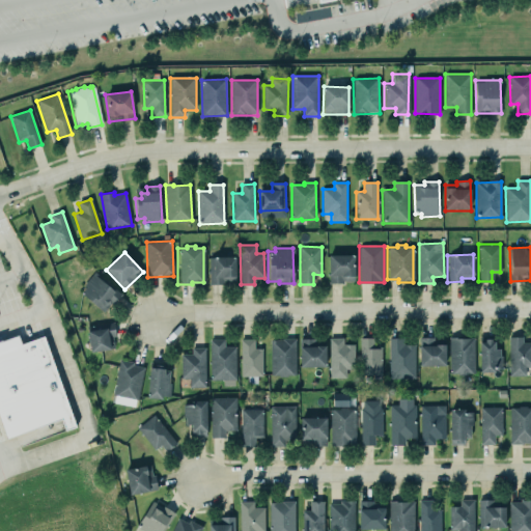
[(354,255),(329,255),(329,282),(355,282),(354,255)]
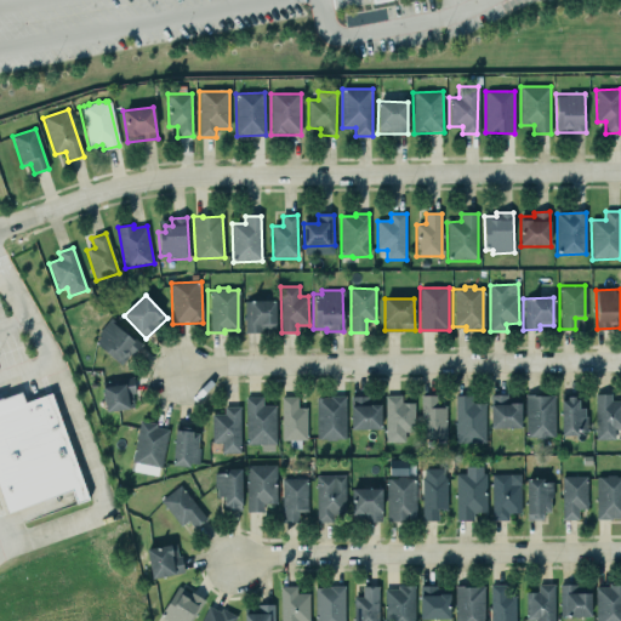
[(275,330),(275,300),(251,301),(251,305),(245,305),(245,331),(275,330)]
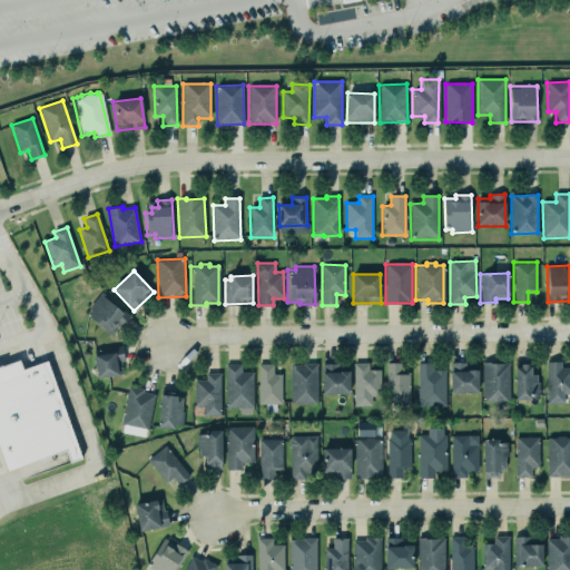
[(100,291),(130,315),(120,327),(117,325),(110,334),(86,314),(91,307),(88,305),(100,291)]
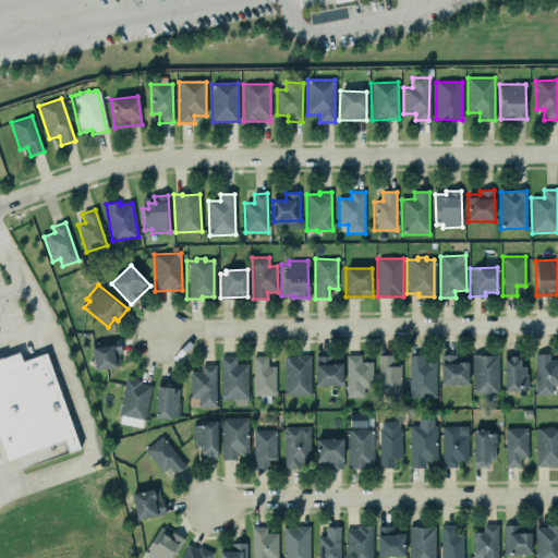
[(87,337),(91,367),(114,364),(122,359),(119,338),(108,335),(87,337)]
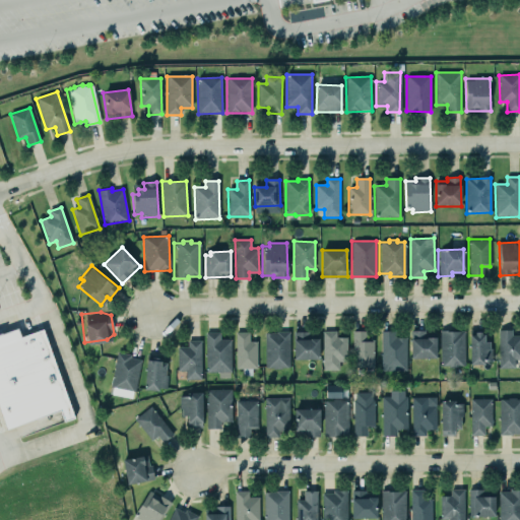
[(438,326),(462,325),(462,361),(438,361),(438,326)]
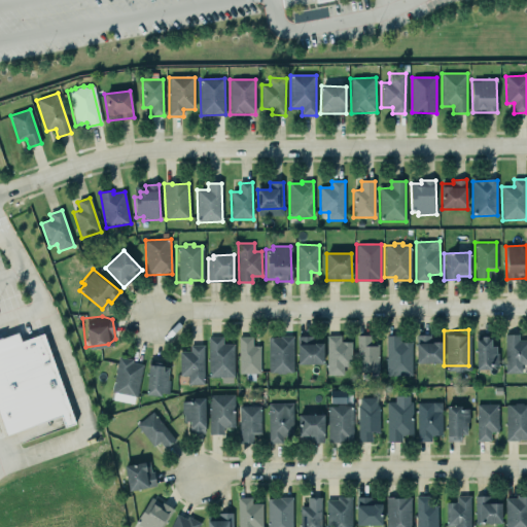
[(472,335),(473,364),(487,364),(486,356),(491,355),(491,359),(496,359),(495,343),(489,343),(488,332),(484,332),(484,330),(479,330),(479,335),(472,335)]
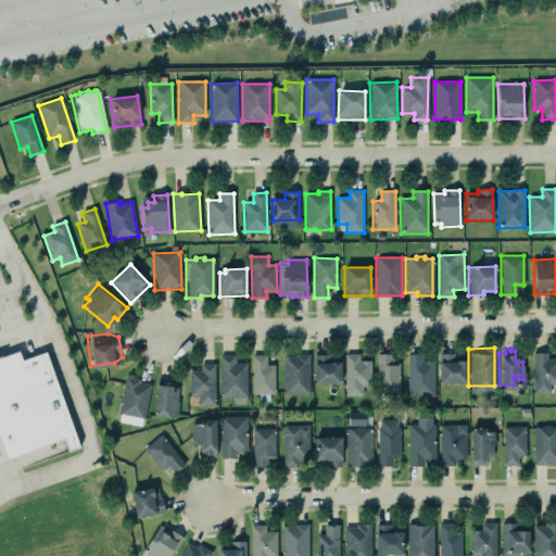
[(46,352),(78,446),(68,451),(64,439),(7,458),(0,439),(0,352),(2,356),(19,350),(22,359),(46,352)]
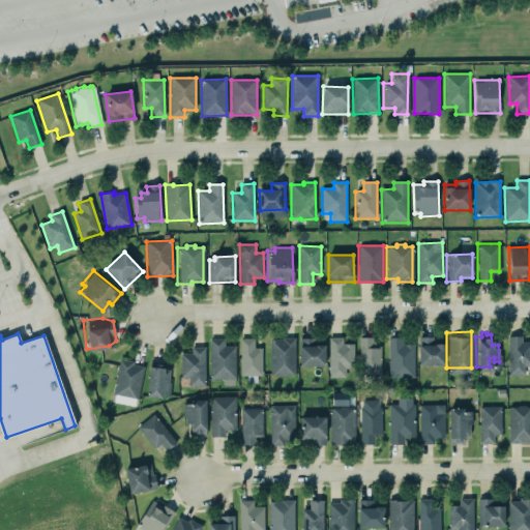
[(508,375),(525,375),(525,366),(529,365),(529,341),(522,342),(522,335),(508,335),(508,375)]
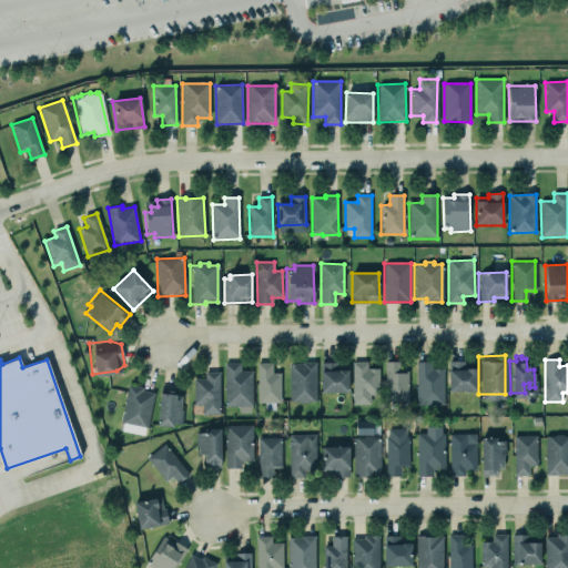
[(465,361),(448,361),(448,392),(477,391),(476,368),(465,368),(465,361)]
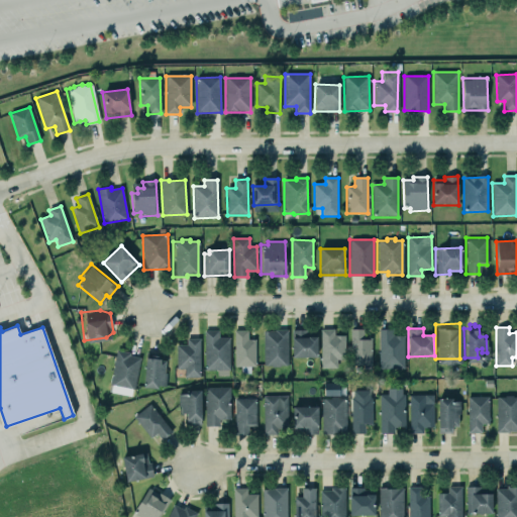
[(262,330),(274,330),(274,329),(287,329),(287,365),(284,365),(278,365),(278,366),(270,366),(270,365),(262,365),(262,330)]
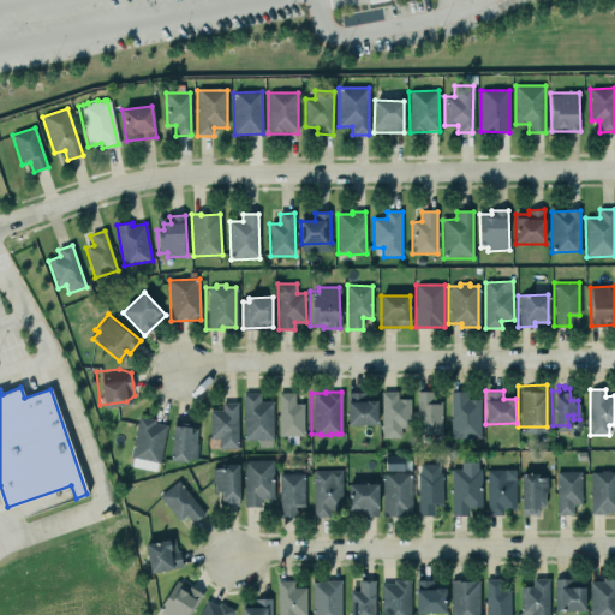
[(345,392),(345,425),(376,425),(375,400),(375,394),(362,395),(362,392),(345,392)]
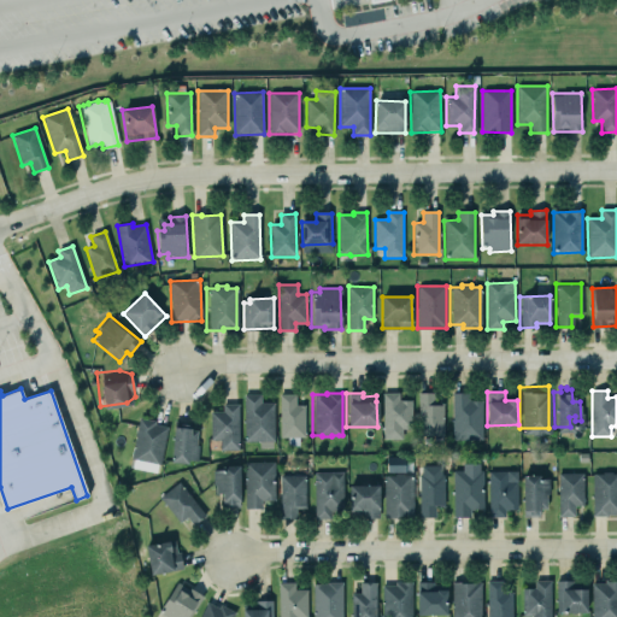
[(383,439),(403,439),(401,428),(411,427),(411,400),(399,400),(399,393),(383,393),(383,439)]
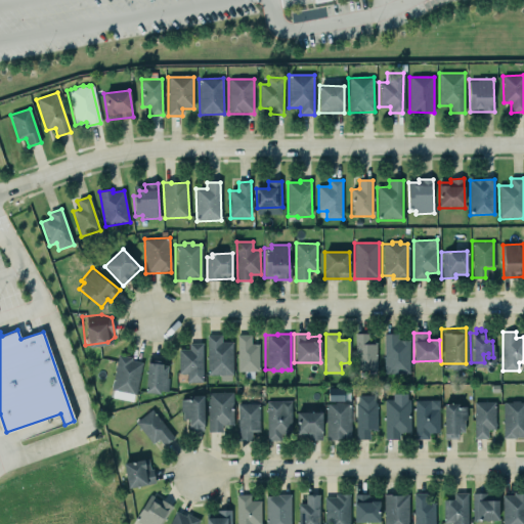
[(356,372),(377,372),(377,344),(368,344),(368,334),(355,334),(356,372)]
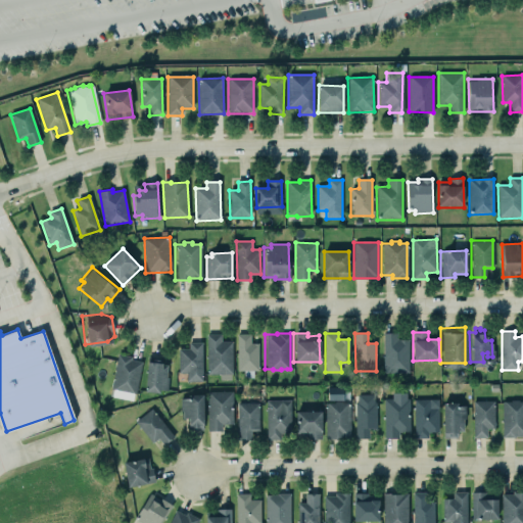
[(384,373),(409,372),(409,339),(397,339),(397,333),(383,333),(384,373)]
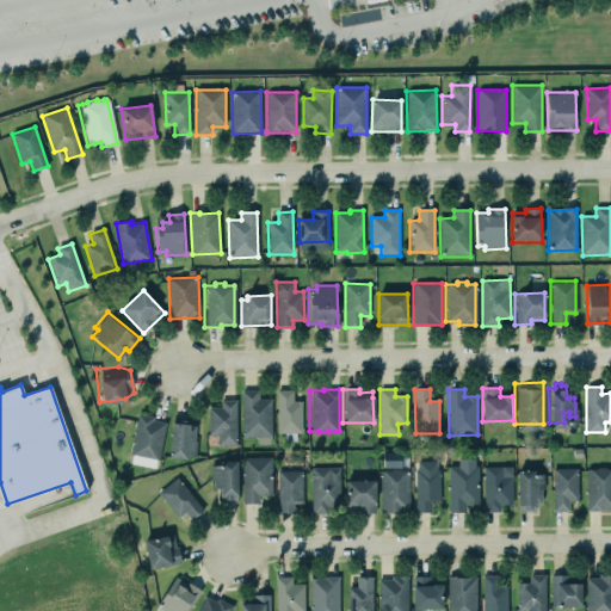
[(242,437),(272,437),(271,399),(259,399),(258,390),(241,390),(242,437)]
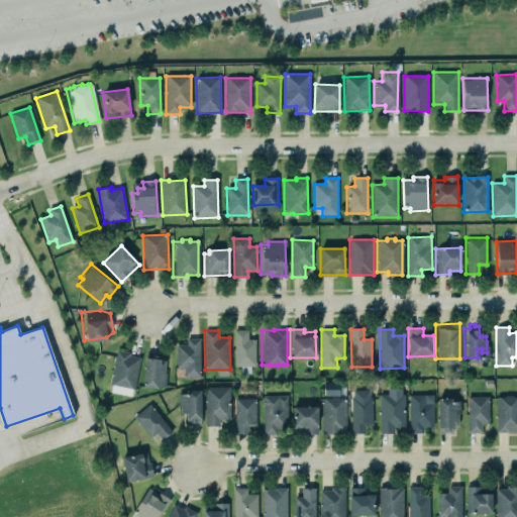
[(254,339),(248,339),(248,330),(234,330),(234,367),(255,366),(254,339)]
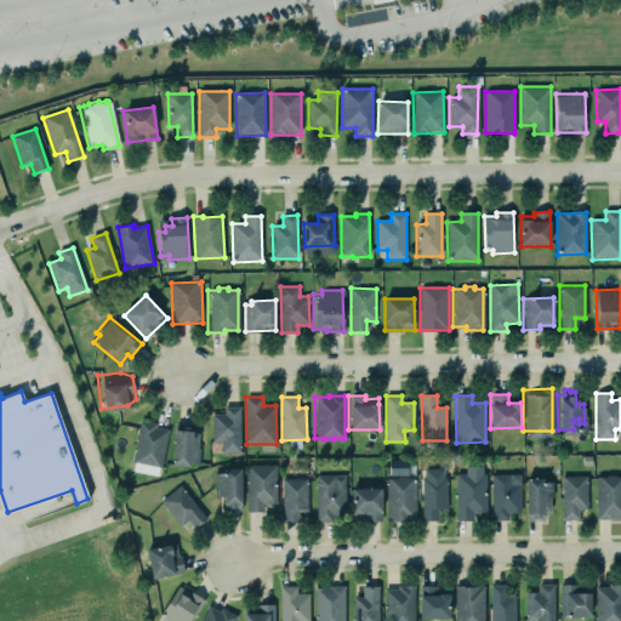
[(239,406),(224,406),(224,414),(211,414),(212,443),(222,443),(222,453),(240,453),(239,406)]
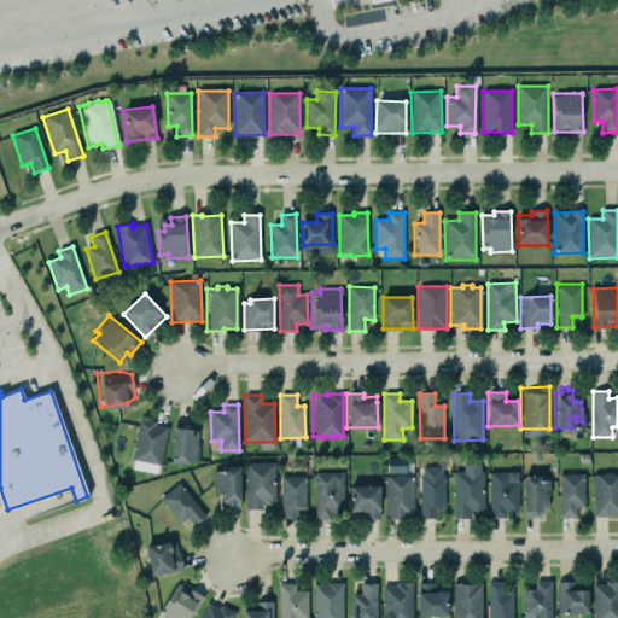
[(162,465),(167,427),(157,426),(157,421),(138,419),(133,461),(162,465)]
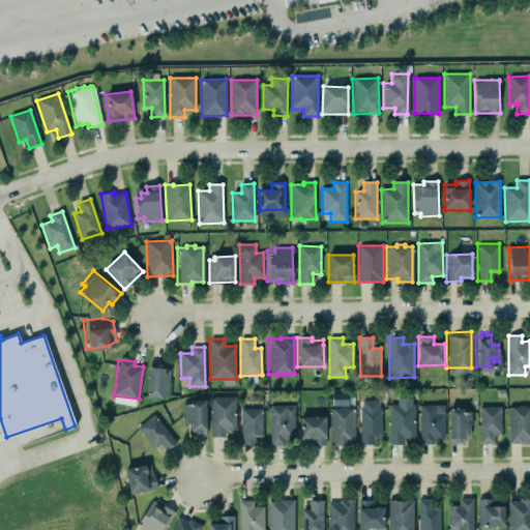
[(147,366),(163,367),(163,369),(168,370),(167,382),(169,382),(169,394),(159,394),(158,398),(145,396),(147,366)]
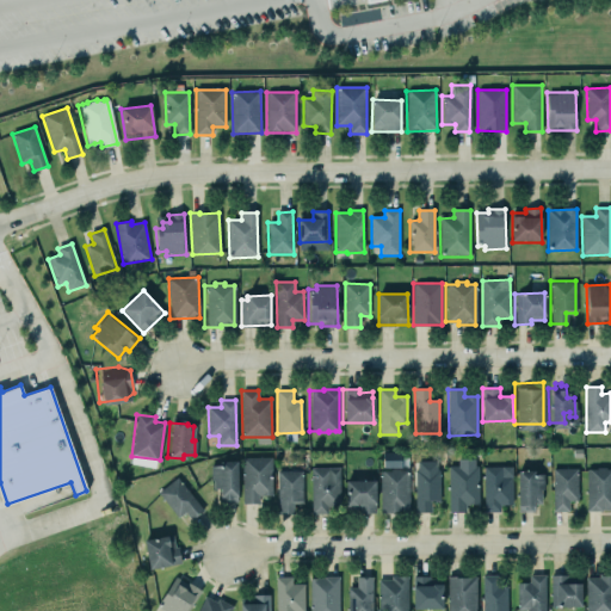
[(273,495),(272,457),(242,457),(244,504),(260,504),(260,495),(273,495)]
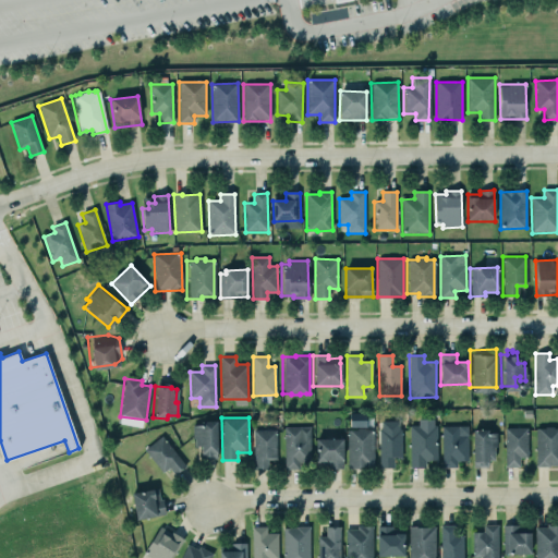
[(409,425),(411,469),(427,468),(427,461),(437,460),(436,419),(419,419),(419,425),(409,425)]
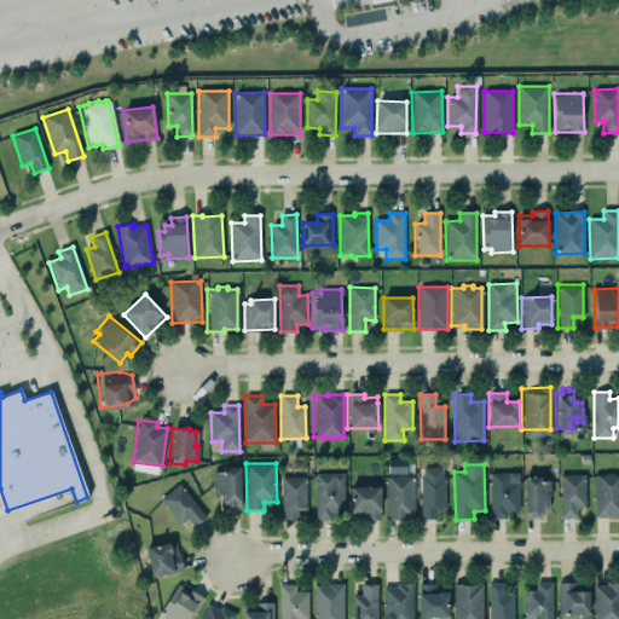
[(420,475),(421,475),(421,467),(441,467),(441,475),(444,475),(444,508),(434,508),(434,518),(420,519),(420,475)]
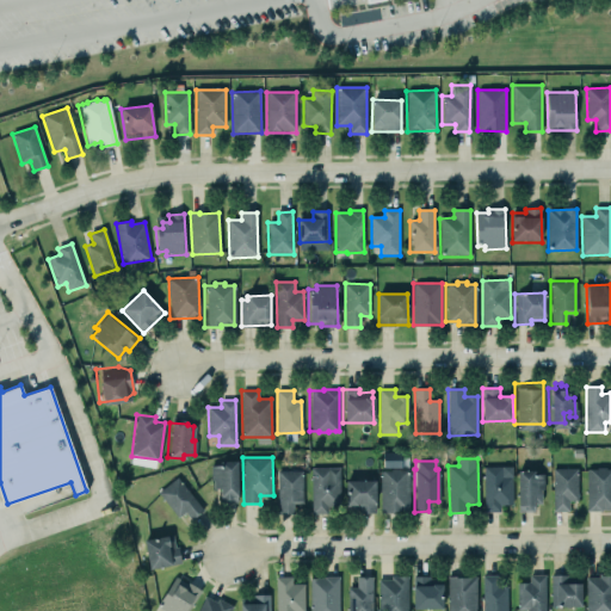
[(236,462),(211,463),(213,489),(221,489),(222,503),(238,503),(236,462)]
